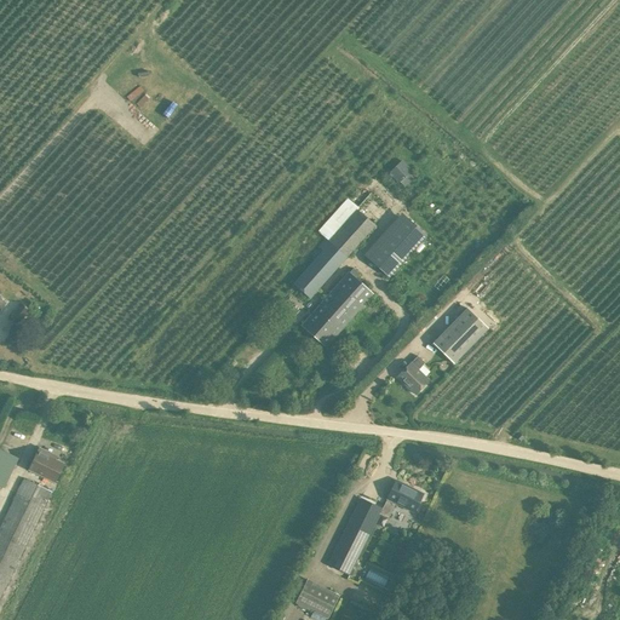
[(412,171),(402,160),(388,173),(399,184),(412,171)]
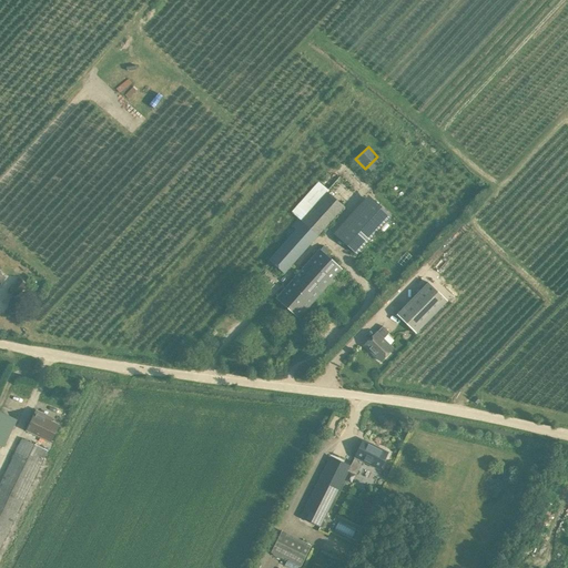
[(284,273),(344,206),(327,191),(328,191),(318,181),(290,214),(296,221),(291,225),(296,230),(269,260),(284,273)]
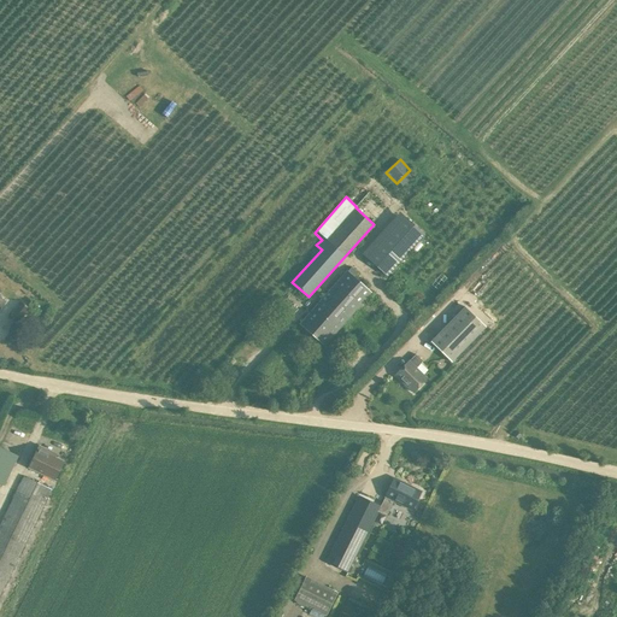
[(400,212),(362,253),(387,276),(424,234),(400,212)]
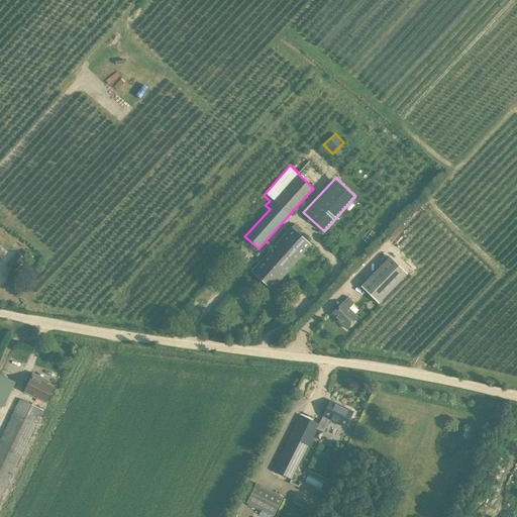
[(294,223),(251,272),(272,289),(310,245),(296,232),(300,228),(294,223)]
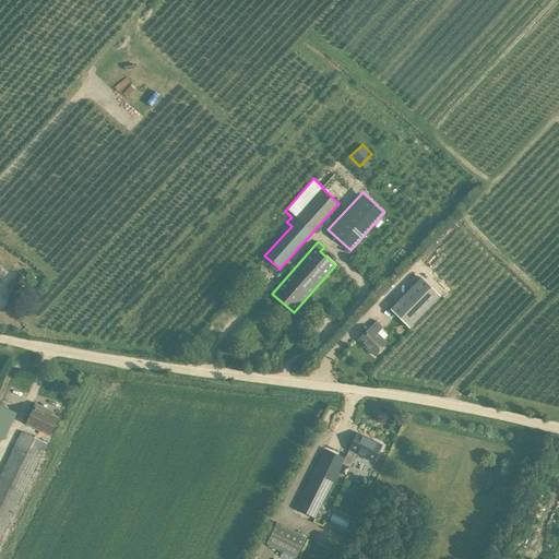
[(26,280),(19,274),(9,286),(15,293),(26,280)]
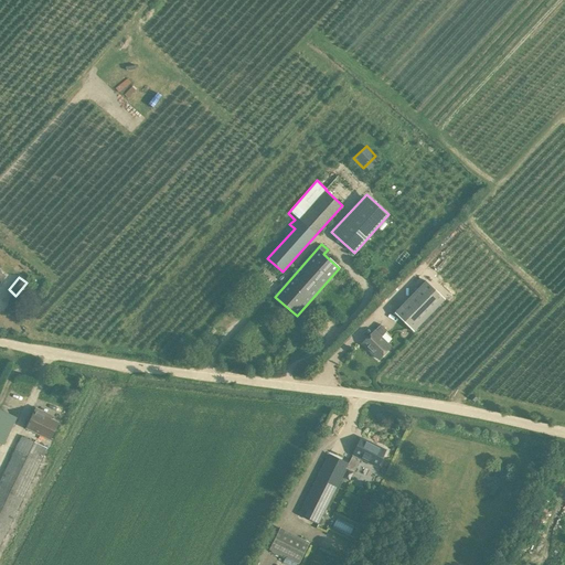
[(445,299),(426,280),(394,312),(414,331),(445,299)]
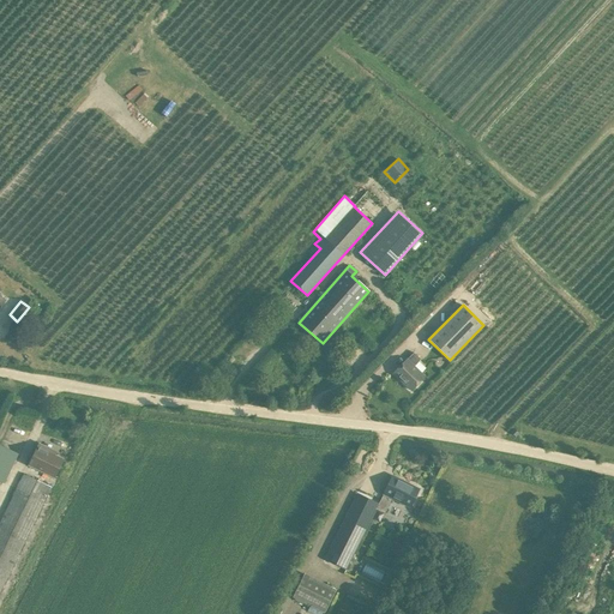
[(337,343),(332,339),(326,344),(331,349),(337,343)]
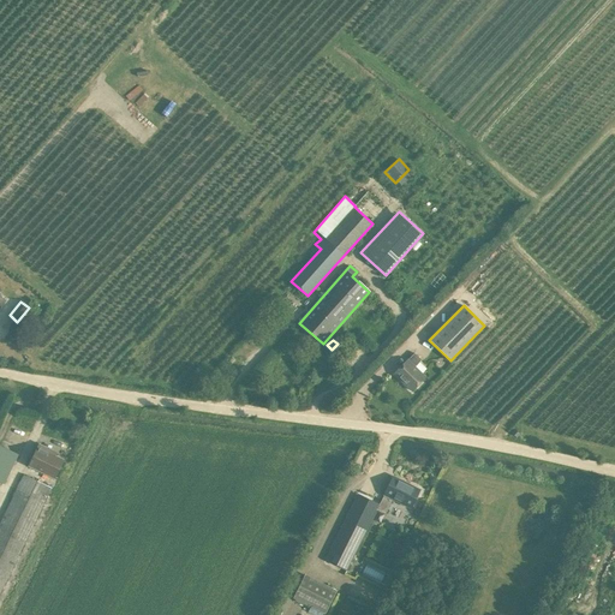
[(425,378),(415,368),(421,360),(413,354),(407,362),(406,362),(394,375),(412,393),(425,378)]
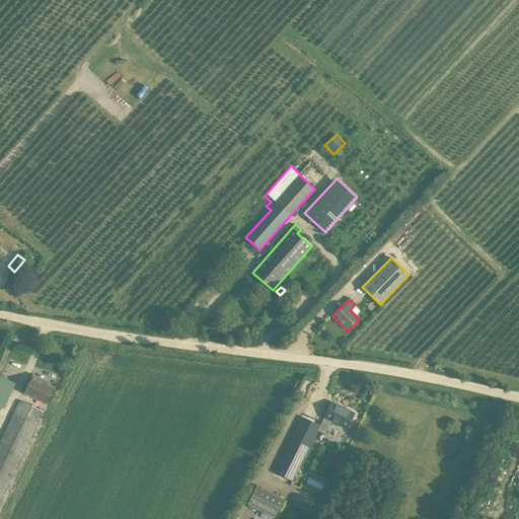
[(44,380),(33,375),(24,393),(46,404),(54,388),(42,383),(44,380)]
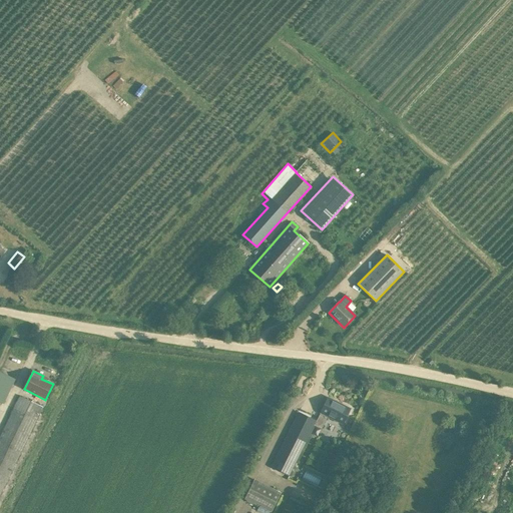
[(14,381),(0,373),(0,401),(3,403),(14,381)]
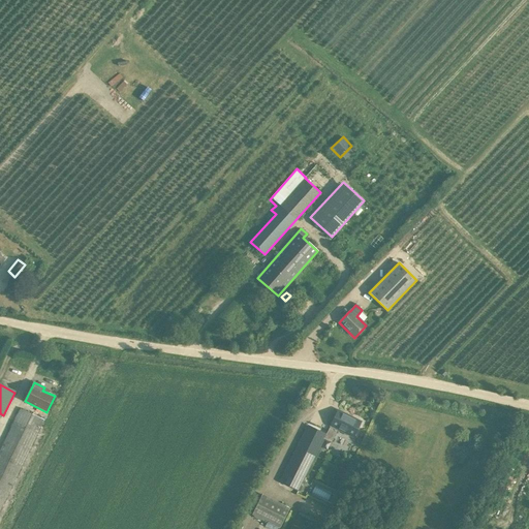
[(0,507),(43,419),(21,408),(0,448),(0,507)]
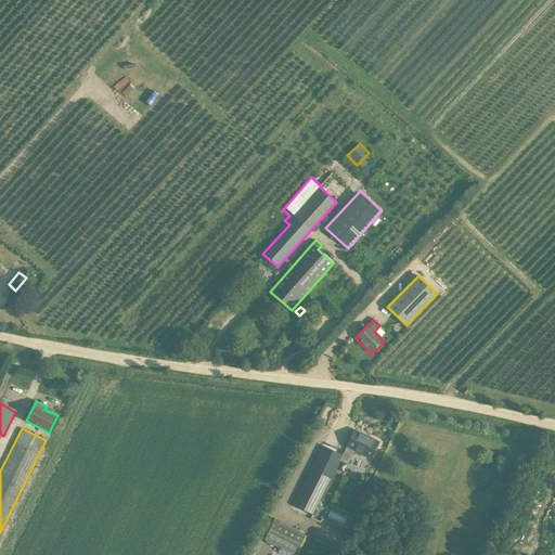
[(355,450),(371,459),(378,442),(355,430),(347,447),(340,460),(348,464),(355,450)]
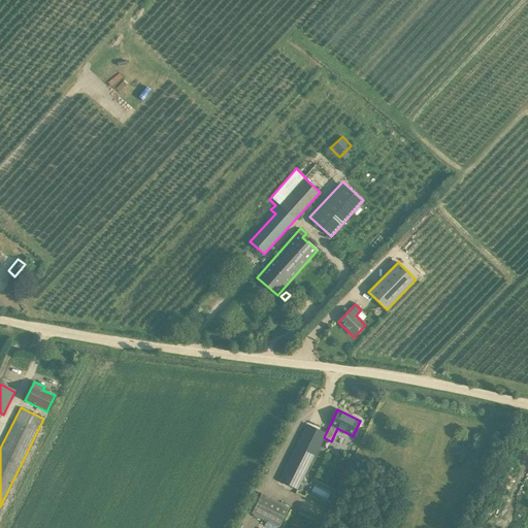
[(298,490),(325,434),(307,425),(279,481),(298,490)]
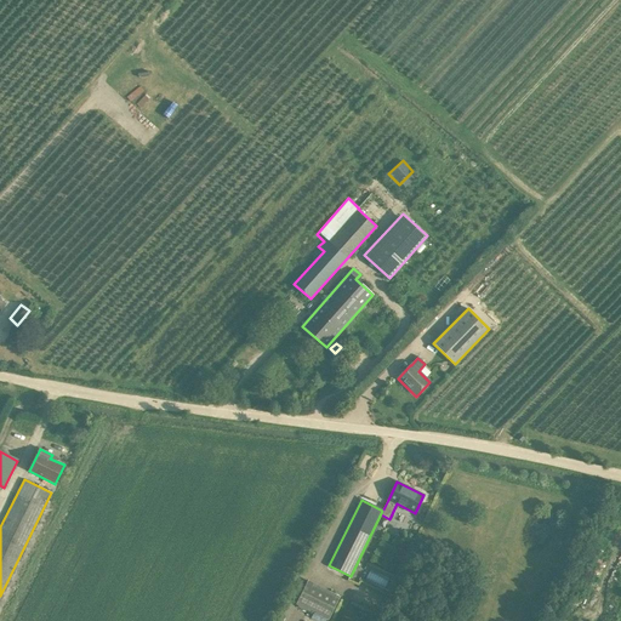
[(370,568),(365,579),(386,587),(389,577),(370,568)]
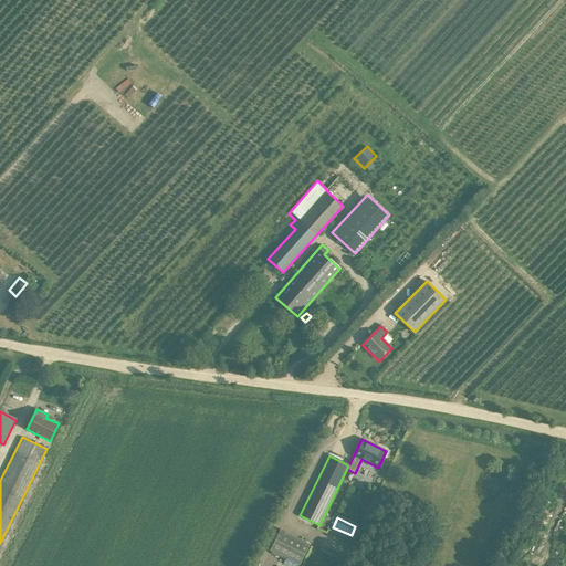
[(299,565),(310,544),(280,528),(270,551),(299,565)]
